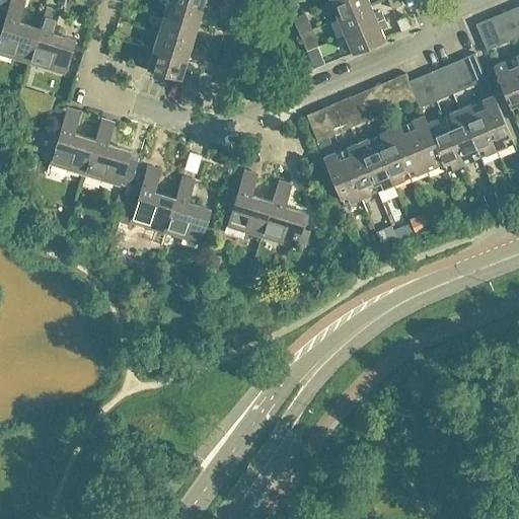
[(0,55),(29,64),(47,8),(46,8),(39,28),(17,22),(23,1),(19,0),(9,0),(4,18),(3,18),(2,22),(0,21),(0,55)]
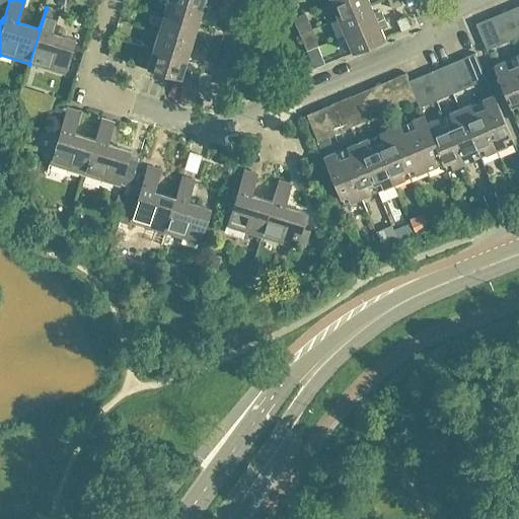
[(196,27),(201,10),(168,0),(166,0),(162,16),(196,27)]
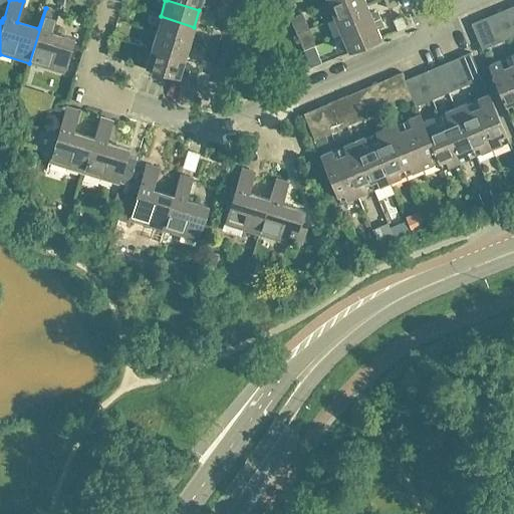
[(167,0),(199,10),(202,0),(167,0)]
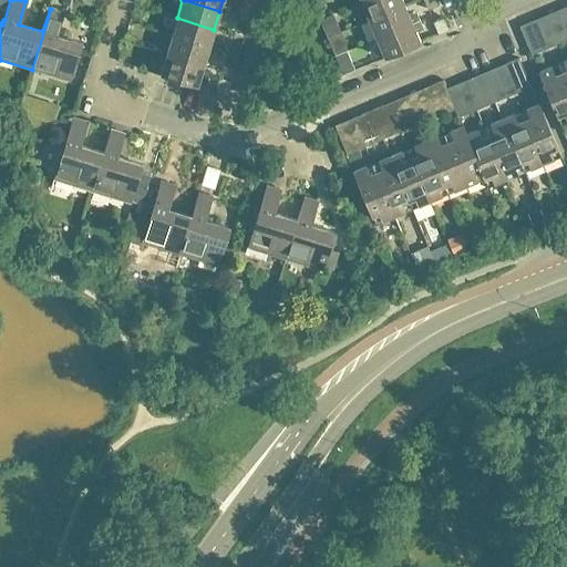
[(363,0),(360,2),(368,20),(403,4),(401,0),(363,0)]
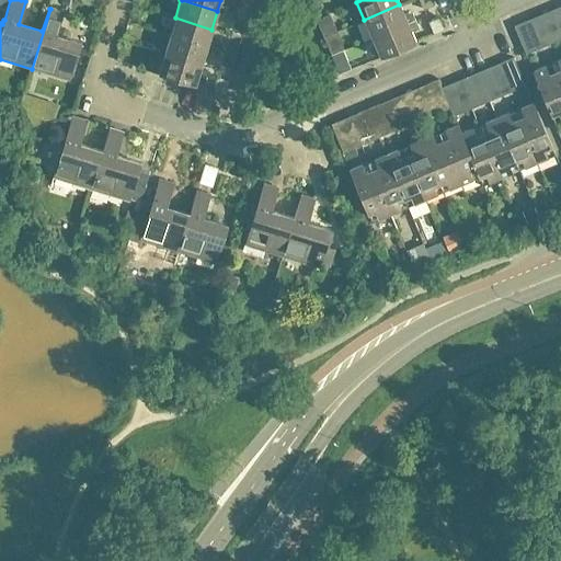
[(432,6),(430,0),(419,0),(423,9),(432,6)]
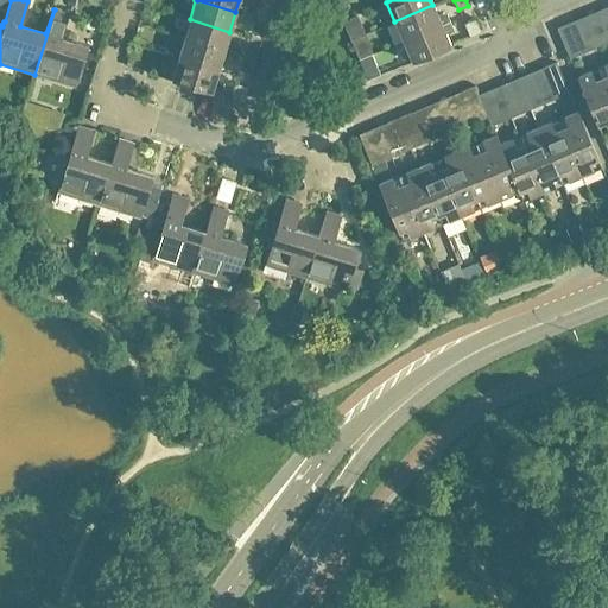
[(267,21),(271,8),(260,5),(255,18),(267,21)]
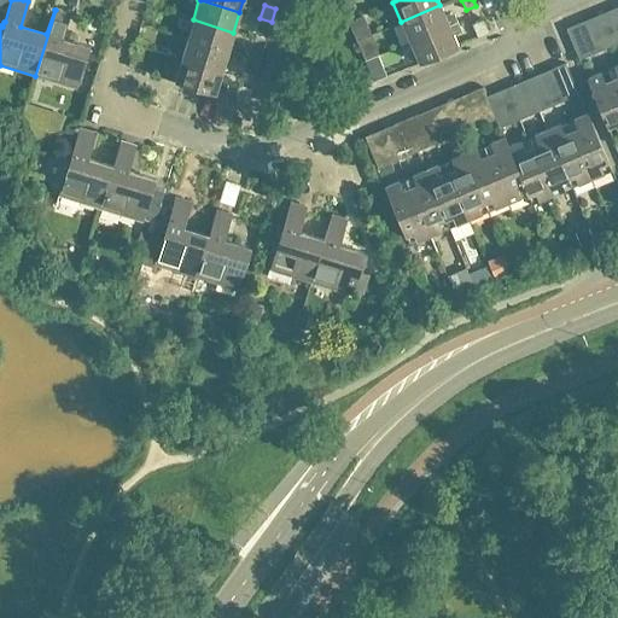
[(444,16),(439,5),(401,22),(408,42),(448,25),(456,22),(454,16),(448,15),(444,16)]
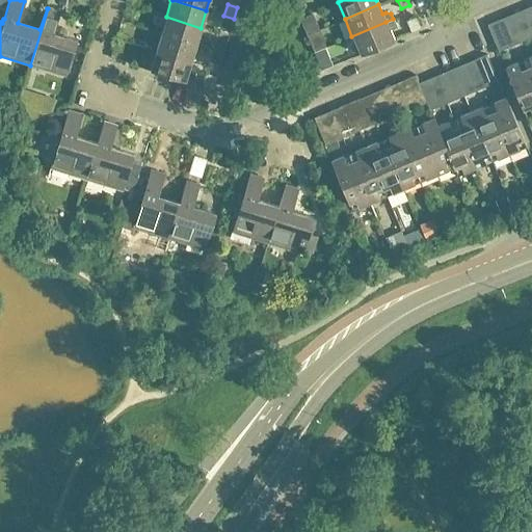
[(64,76),(76,41),(53,33),(59,11),(48,8),(30,65),(46,70),(64,76)]
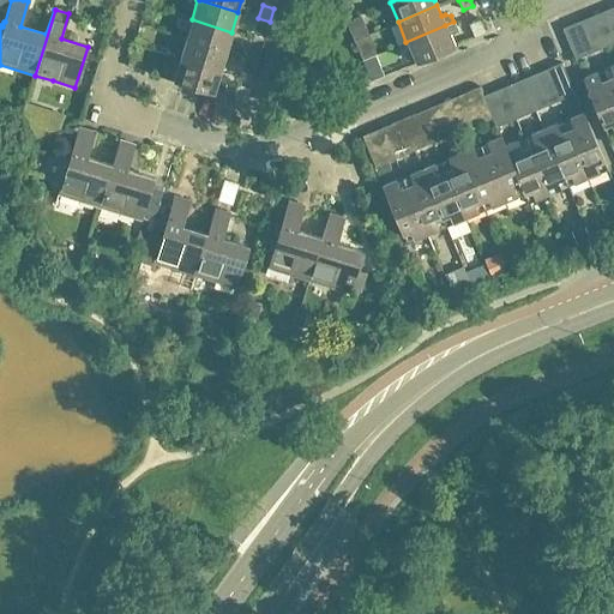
[(265,35),(270,22),(258,18),(254,31),(265,35)]
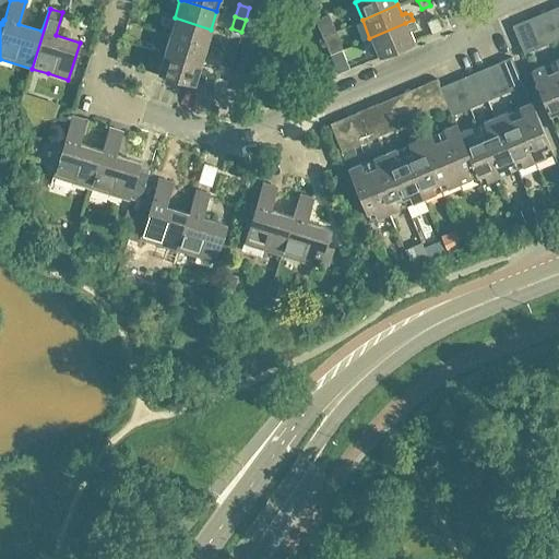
[(205,48),(211,30),(175,18),(168,37),(205,48)]
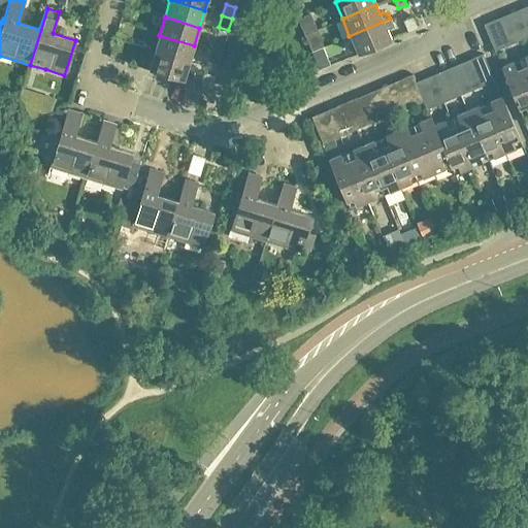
[(416,28),(411,17),(402,21),(407,31),(416,28)]
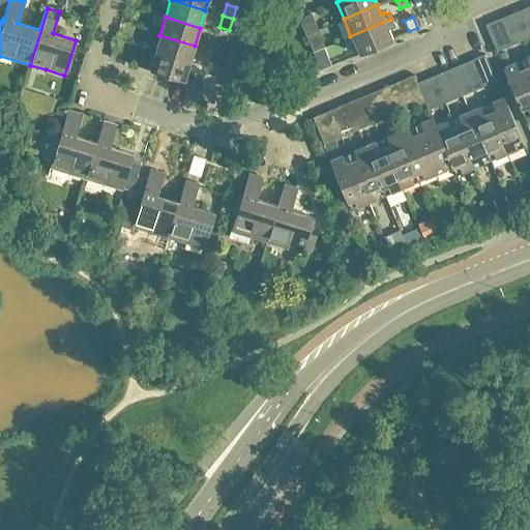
[(311,18),(297,24),(304,38),(318,32),(311,18)]
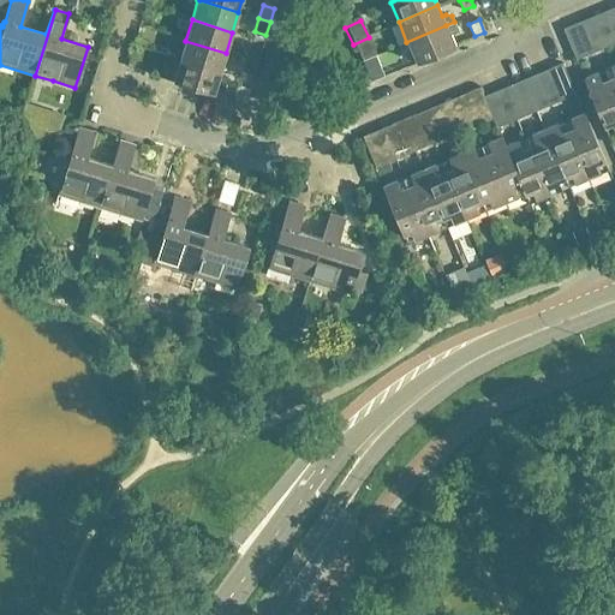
[(454,22),(446,25),(406,42),(416,61),(454,46),(449,34),(454,33),(457,28),(454,22)]
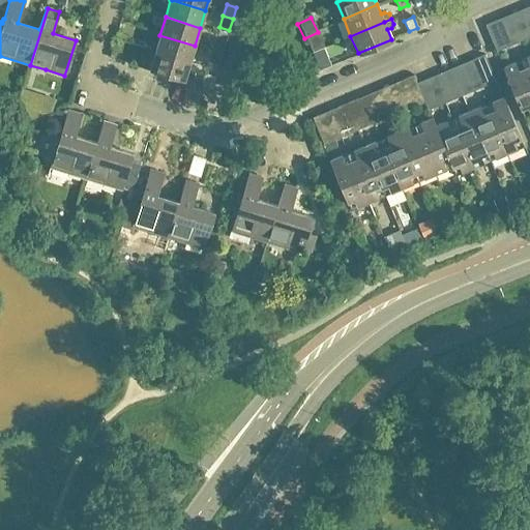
[(507,47),(496,19),(484,24),(496,51),(507,47)]
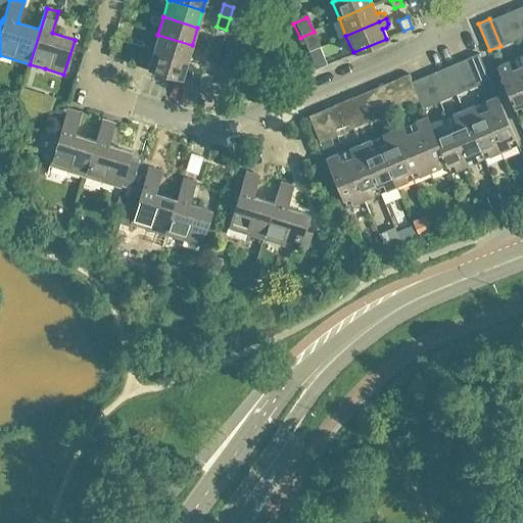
[(522,36),(519,27),(508,32),(512,41),(522,36)]
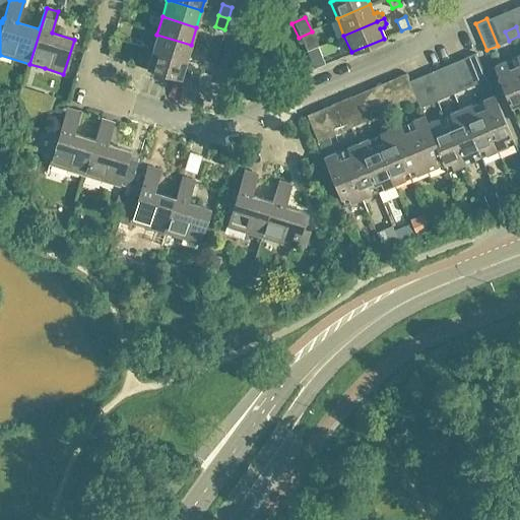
[(185,62),(191,45),(156,35),(151,52),(185,62)]
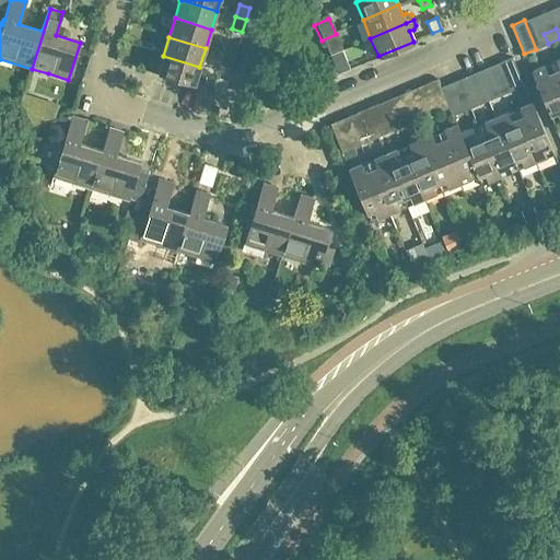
[(234,57),(238,45),(228,41),(223,54),(234,57)]
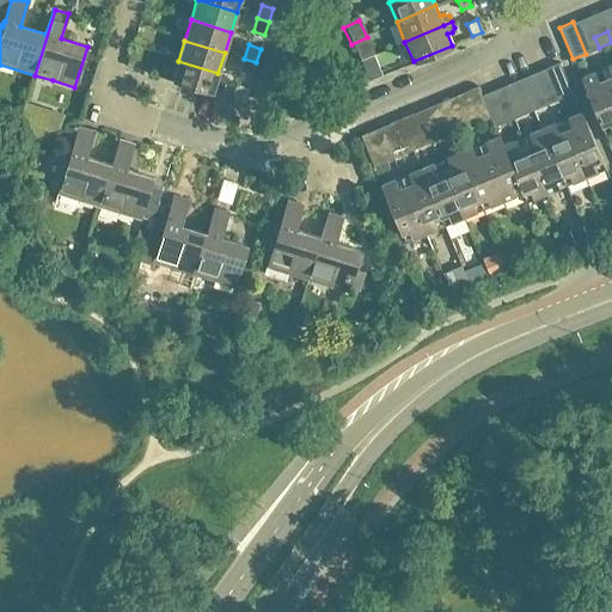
[(375,54),(361,60),(371,80),(384,74),(375,54)]
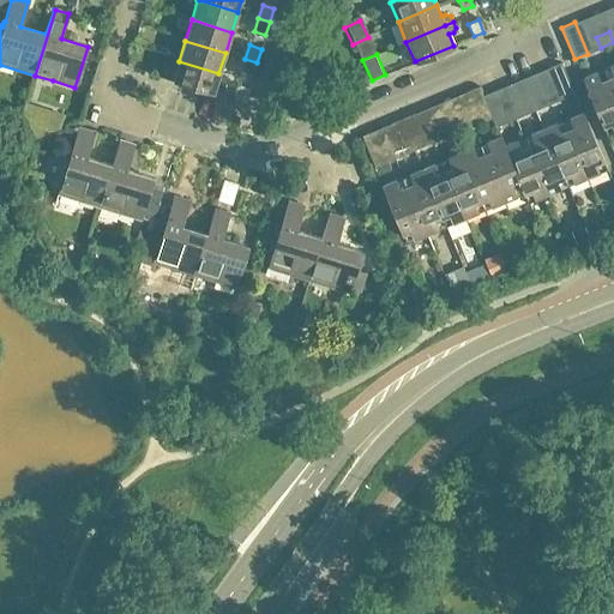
[(179,61),(168,58),(162,78),(212,94),(218,73),(179,61)]
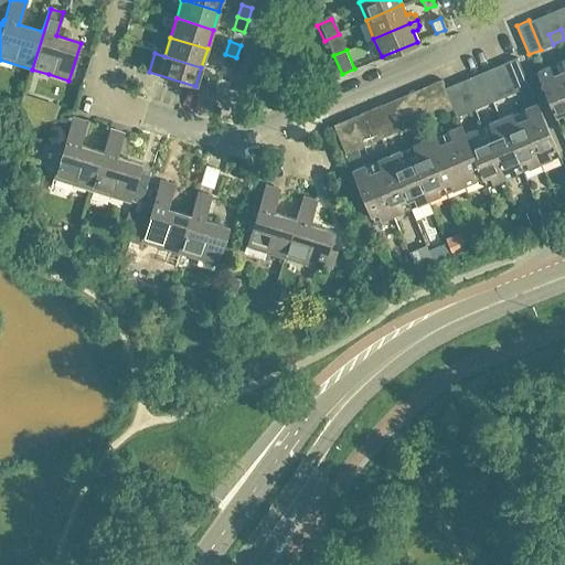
[(233,70),(236,57),(225,54),(222,66),(233,70)]
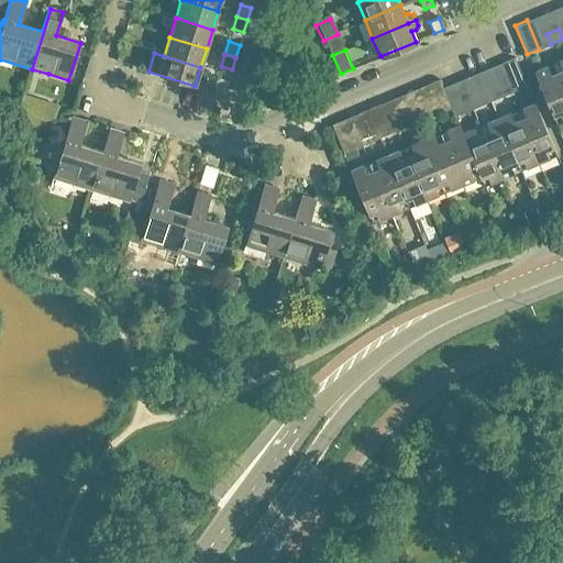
[(562,58),(552,64),(562,89),(562,58)]
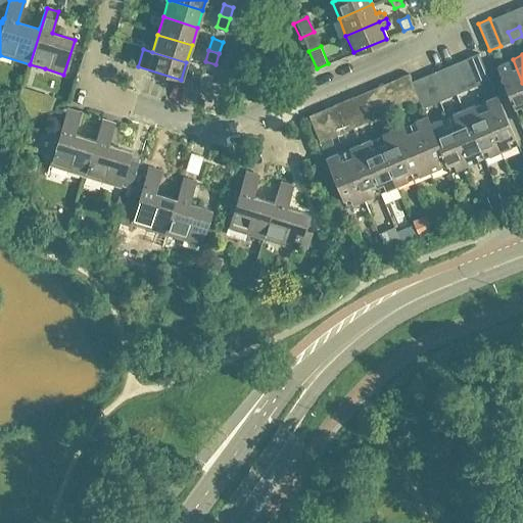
[(522,112),(522,83),(513,59),(495,66),(516,115),(522,112)]
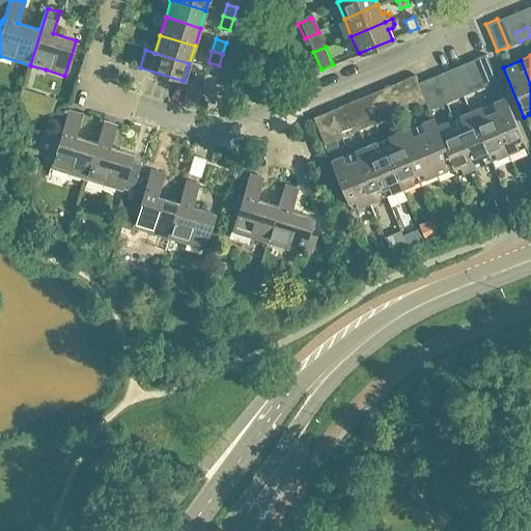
[(473,91),(462,64),(450,68),(462,95),(473,91)]
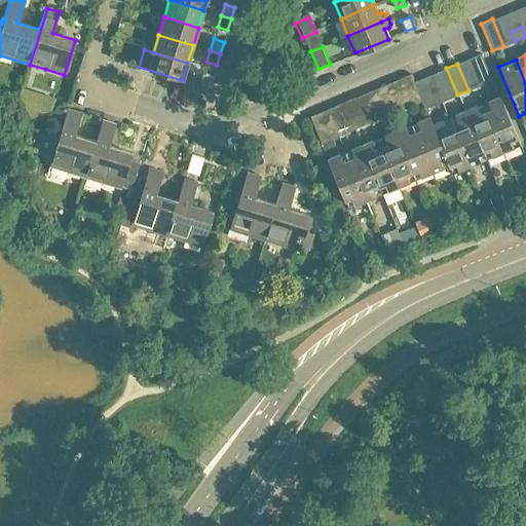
[(457,95),(446,68),(435,73),(446,100),(457,95)]
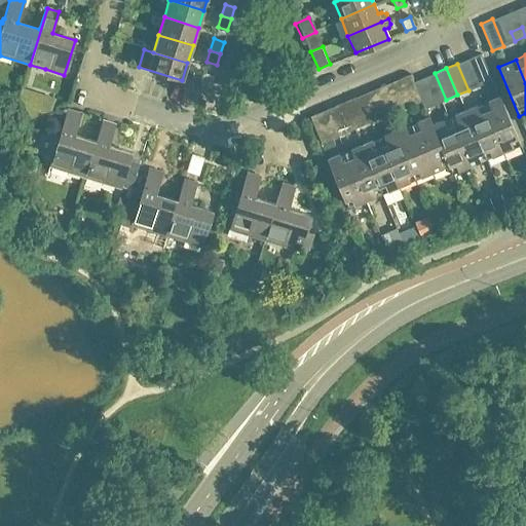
[(491,80),(487,70),(475,75),(480,85),(491,80)]
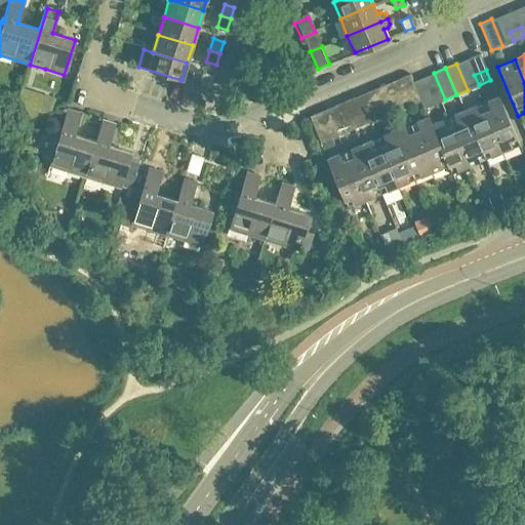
[(209,88),(213,76),(203,74),(200,85),(209,88)]
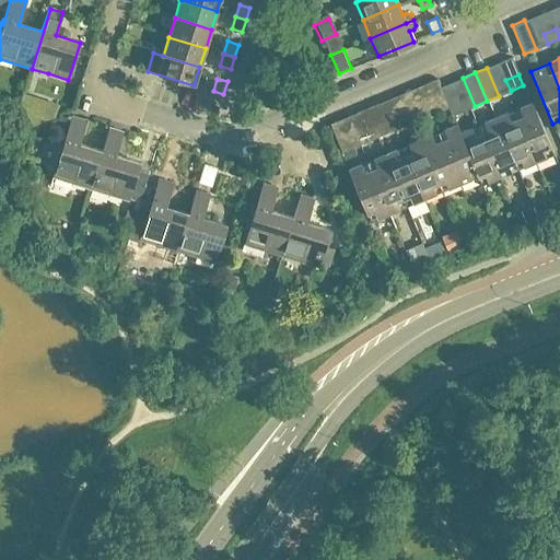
[(447,105),(435,79),(423,83),(435,113),(447,107),(447,105)]
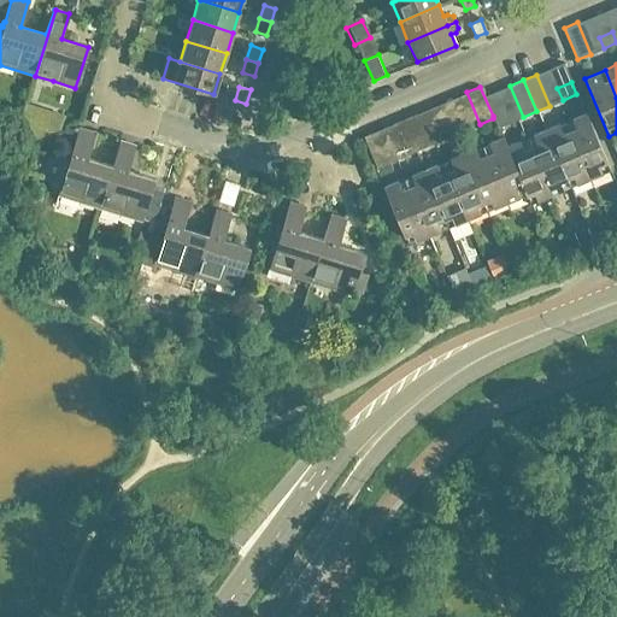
[(25,103),(23,113),(31,135),(40,107),(25,103)]
